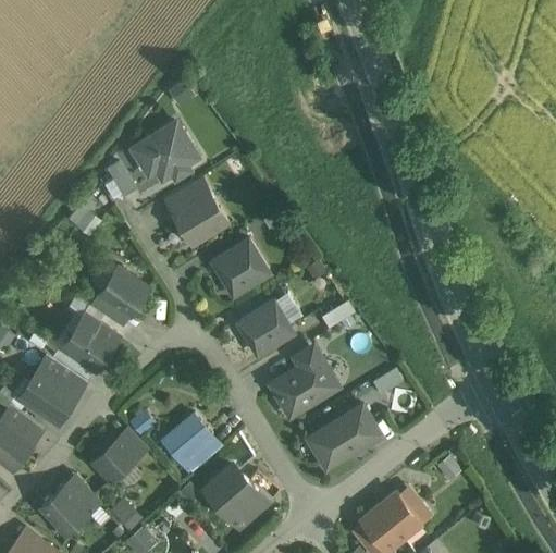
[(177,125),(139,149),(147,161),(145,167),(149,173),(157,172),(159,171),(165,183),(177,176),(175,173),(199,159),(177,125)]
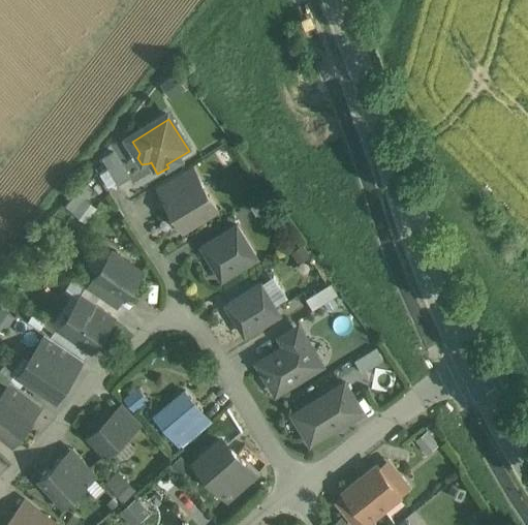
[(129,178),(116,156),(106,162),(119,184),(129,178)]
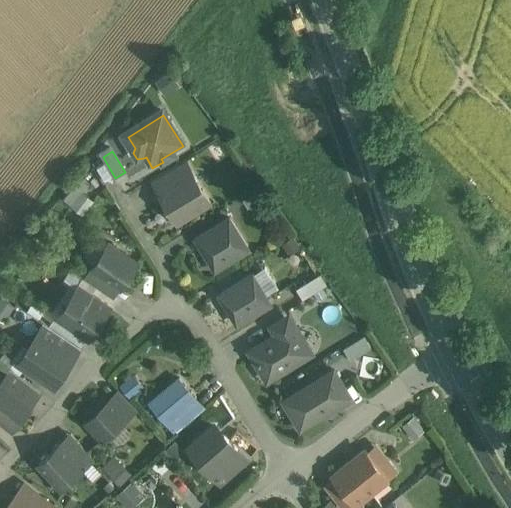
[(187,166),(154,186),(160,196),(193,177),(187,166)]
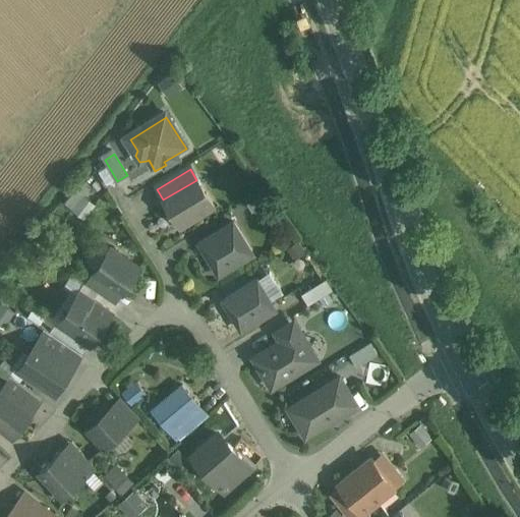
[(163,199),(163,200),(181,231),(215,211),(196,180),(163,199)]
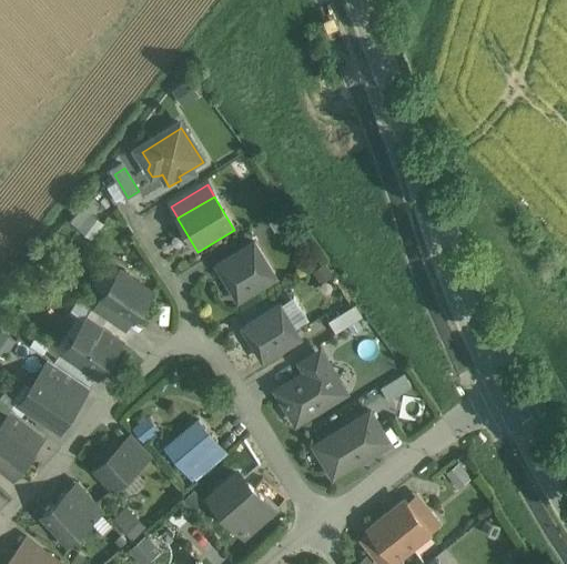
[(255,247),(219,270),(240,304),(276,281),(255,247)]
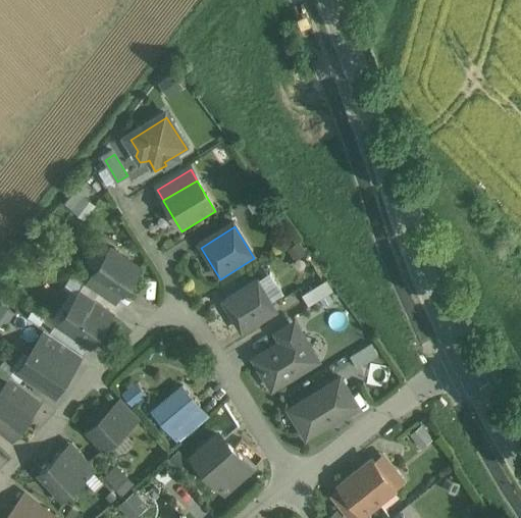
[(141,272),(111,253),(95,277),(106,286),(122,298),(123,298),(141,272)]
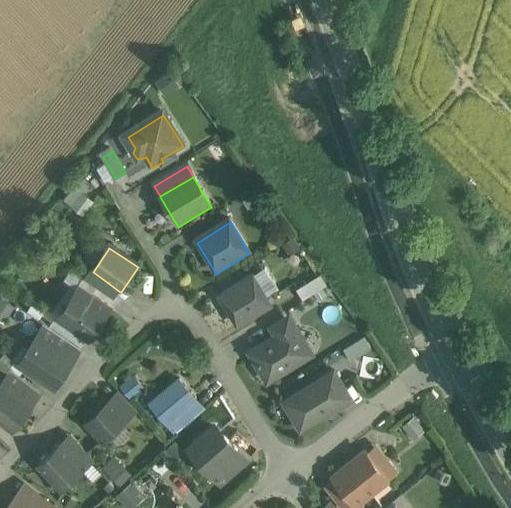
[(104,280),(93,272),(86,282),(98,290),(104,280)]
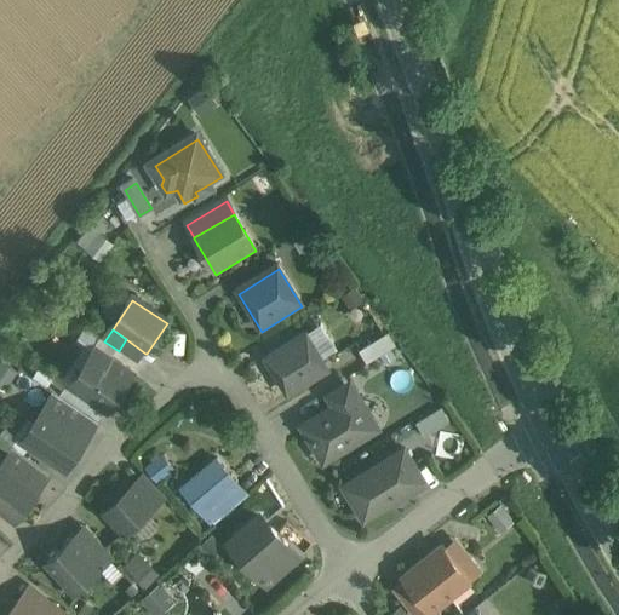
[(388,333),(359,351),(366,365),(396,346),(388,333)]
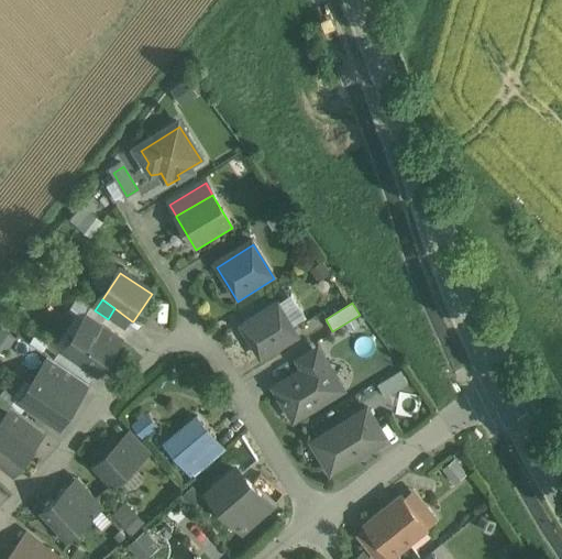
[(278,307),(243,329),(263,361),(298,339),(278,307)]
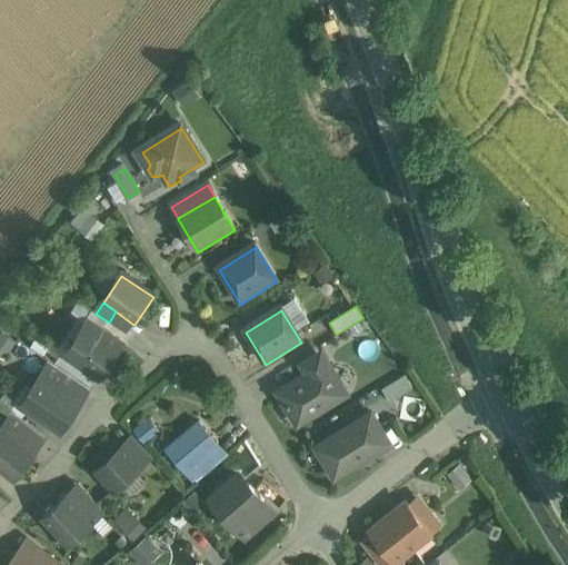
[(133,325),(116,311),(109,323),(127,335),(133,325)]
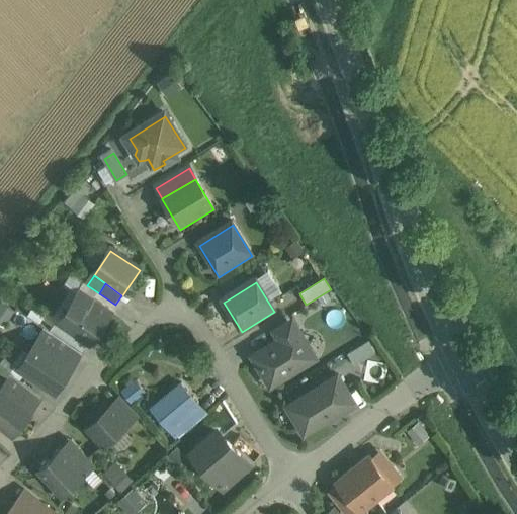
[(109,316),(81,296),(62,325),(90,344),(109,316)]
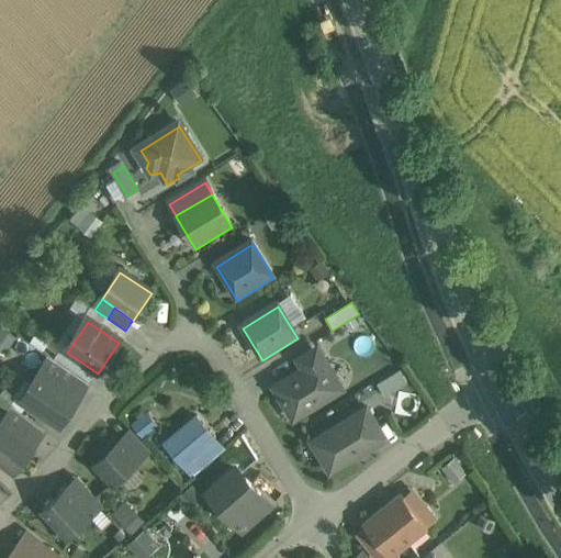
[(0,332),(0,355),(1,357),(15,343),(3,330),(0,332)]
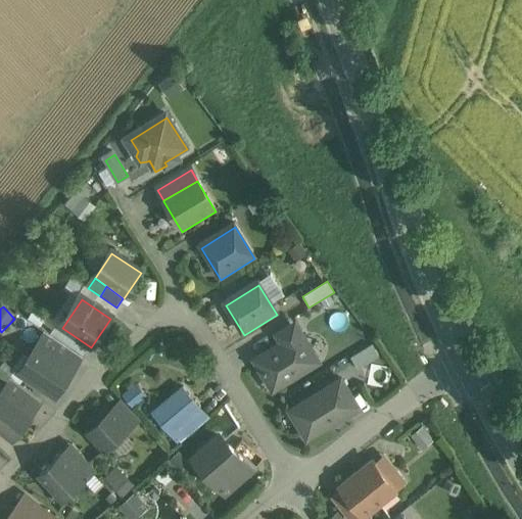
[(296,324),(277,336),(283,347),(300,336),(301,336),(303,335),(296,324)]
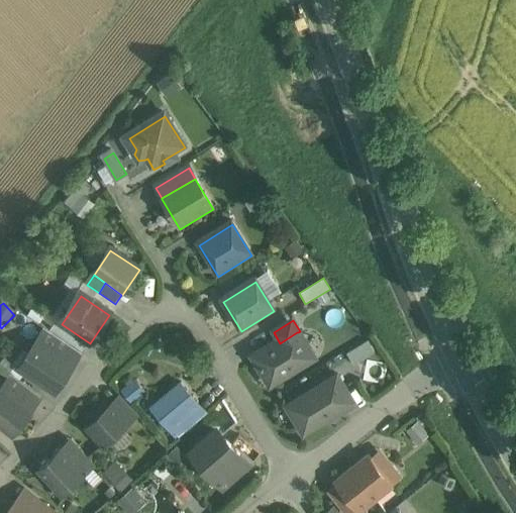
[(60,340),(46,331),(20,370),(56,394),(75,366),(54,350),(60,340)]
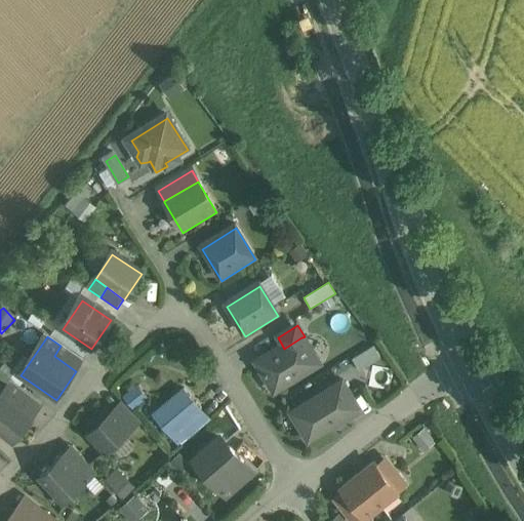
[(284,349),(258,364),(276,392),(319,365),(303,337),(301,337),(284,349)]
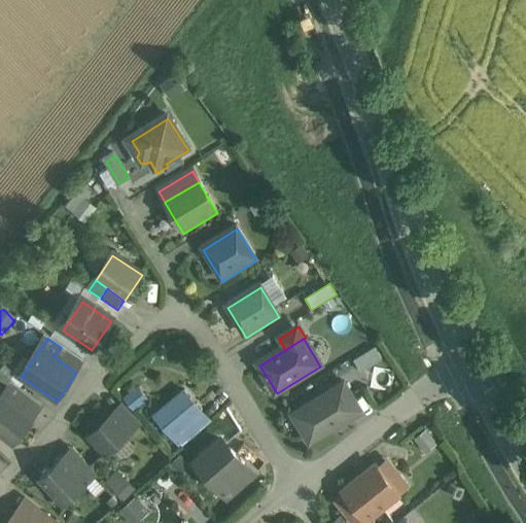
[(83,362),(61,347),(55,357),(76,373),(83,362)]
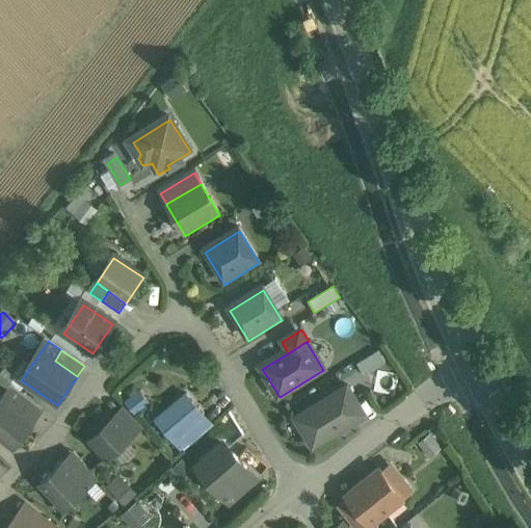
[(379,351),(356,364),(363,376),(386,364),(379,351)]
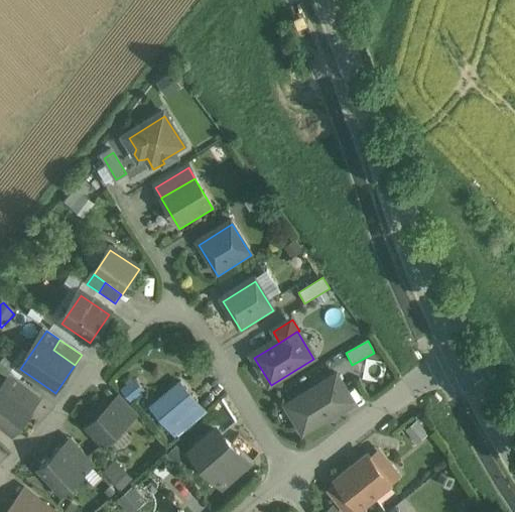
[(318,368),(289,389),(295,397),(325,376),(318,368)]
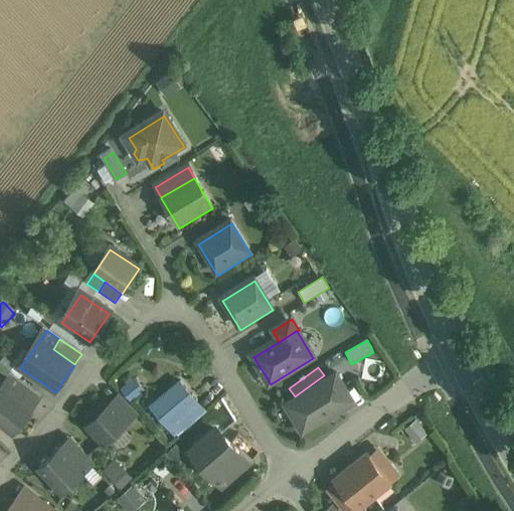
[(337,376),(287,407),(304,435),(342,411),(332,395),(344,388),(337,376)]
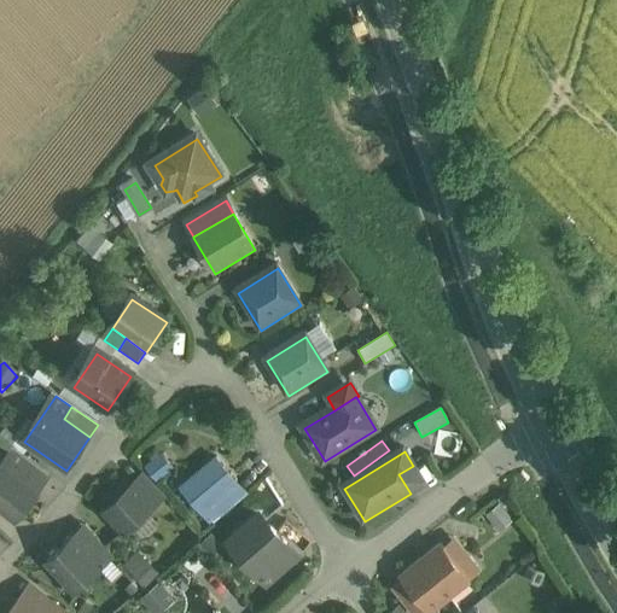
[(15,454),(0,471),(0,509),(16,521),(38,494),(16,477),(27,463),(15,454)]
